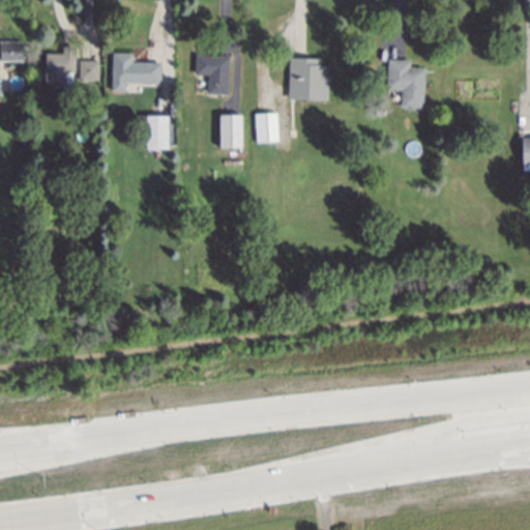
[(0,60),(23,60),(22,40),(0,40),(0,60)]
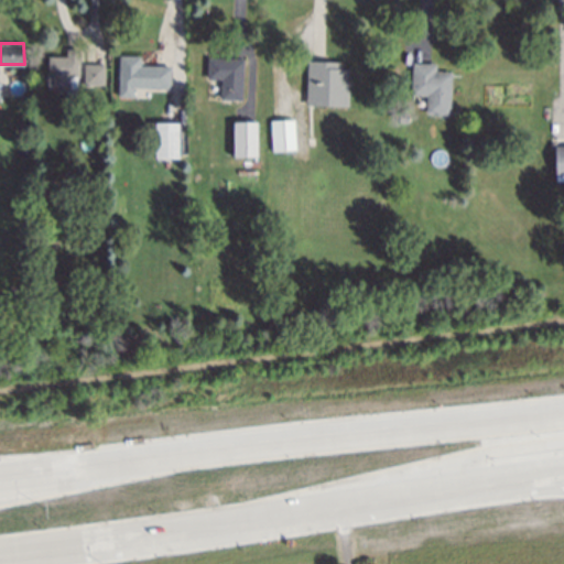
[(79,77),(80,49),(66,49),(66,56),(49,56),(47,89),(71,89),(71,76),(79,77)]
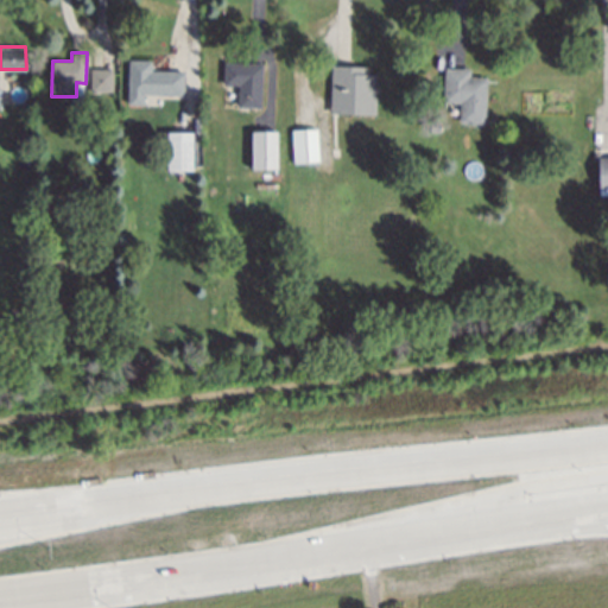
[(184,95),(184,70),(152,70),(152,59),(128,59),(127,105),(144,105),(144,95),(184,95)]
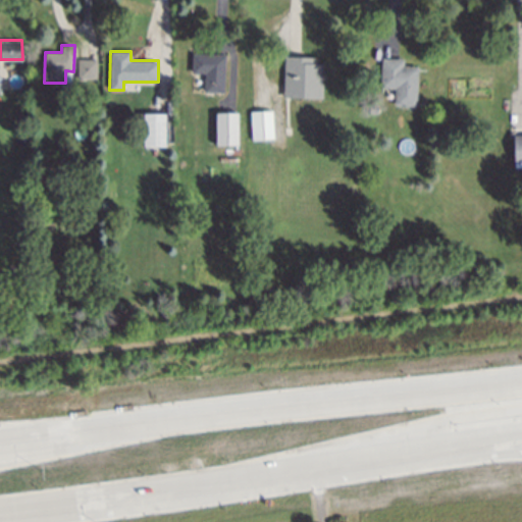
[(225,93),(226,54),(193,53),(192,72),(205,73),(204,92),(225,93)]
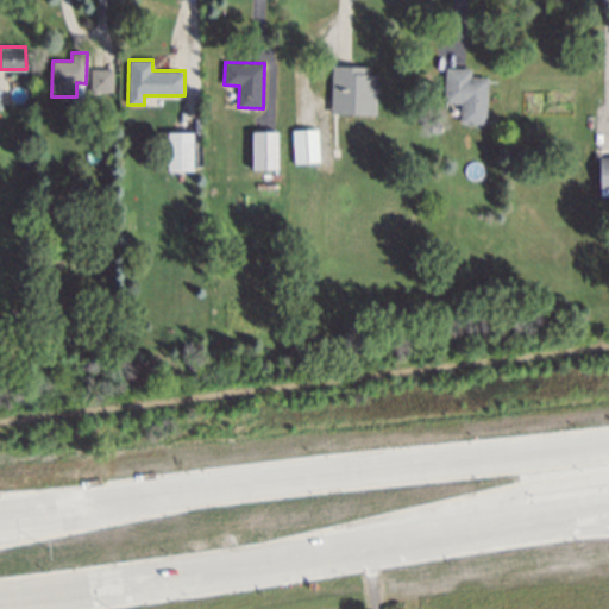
[(331,113),(377,114),(378,74),(370,74),(370,67),(332,66),(331,113)]
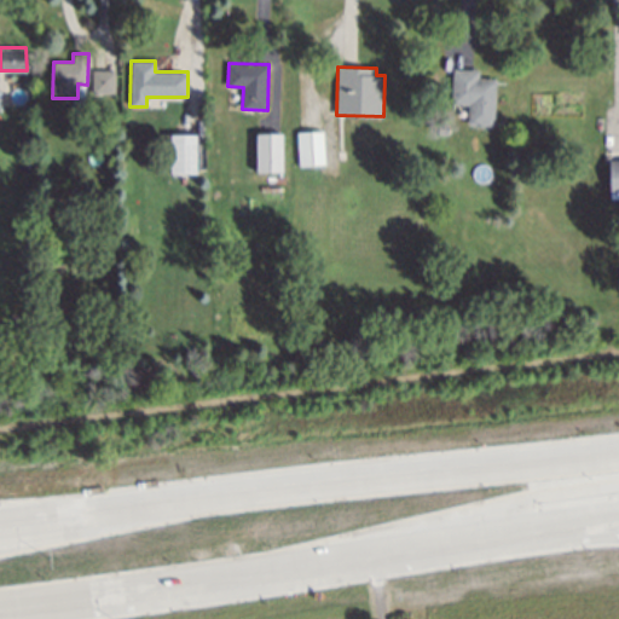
[(451,104),(468,105),(467,125),(495,126),(496,79),(479,77),(480,69),(452,69),(451,104)]
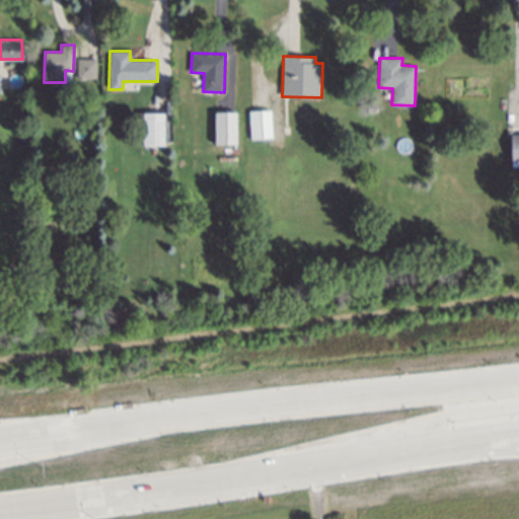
[(96,78),(96,59),(78,59),(77,78),(96,78)]
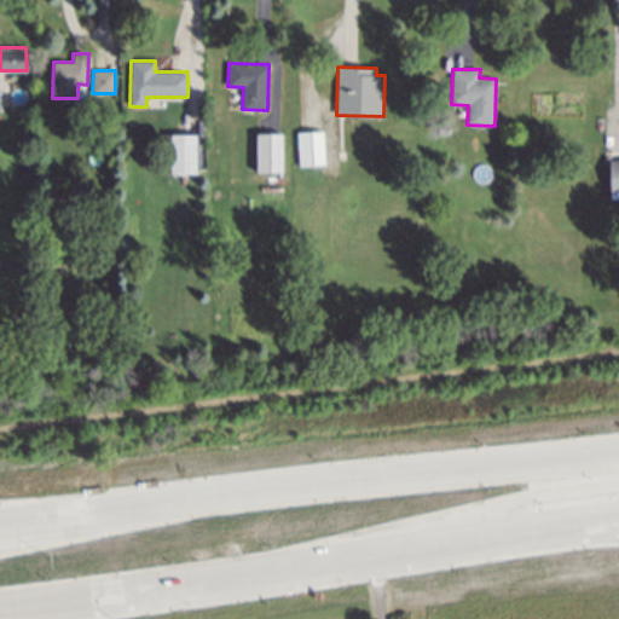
[(299,165),(325,165),(324,131),(298,132),(299,165)]
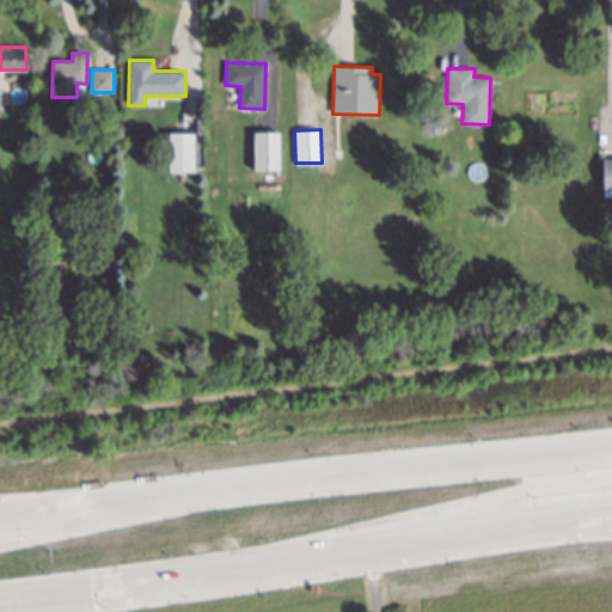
[(252,133),(254,170),(280,170),(279,132),(252,133)]
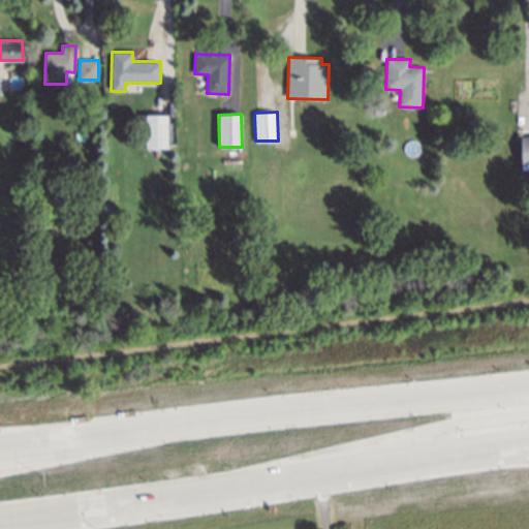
[(168,116),(144,115),(143,147),(167,148),(168,116)]
